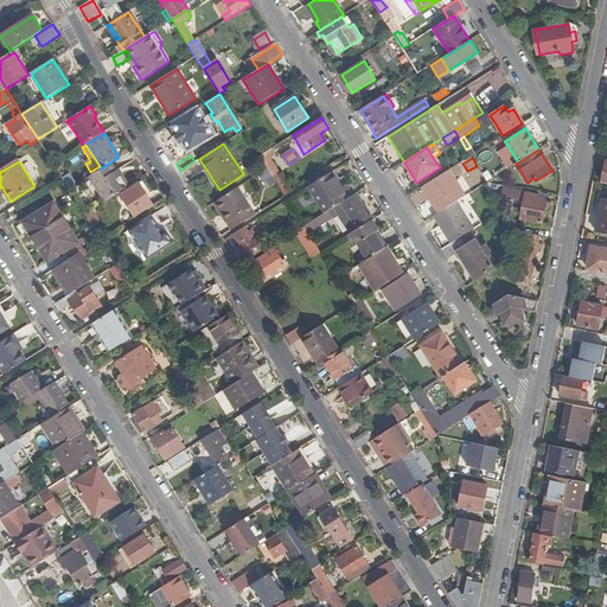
[(107,202),(129,186),(122,176),(120,177),(110,163),(101,168),(89,176),(107,202)]
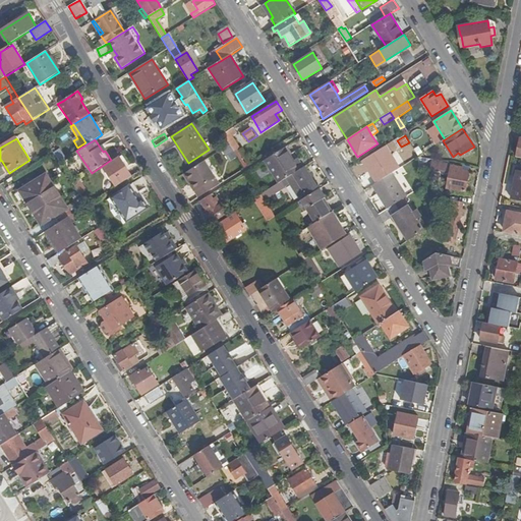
[(229,146),(223,150),(227,156),(234,152),(229,146)]
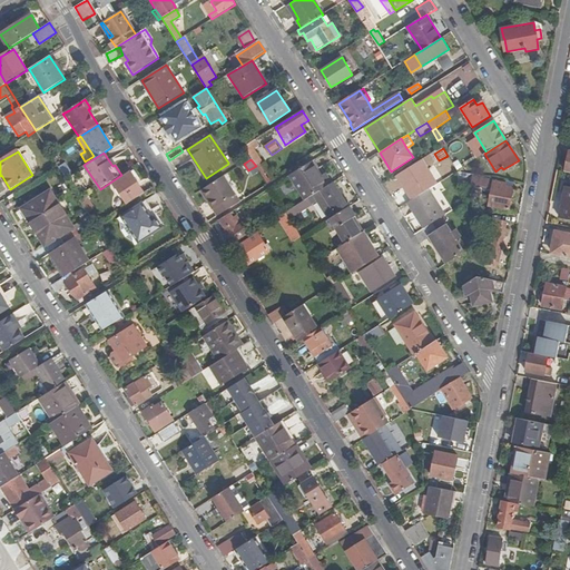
[(311,164),(291,177),(305,200),(306,200),(313,196),(326,188),(320,177),(311,164)]
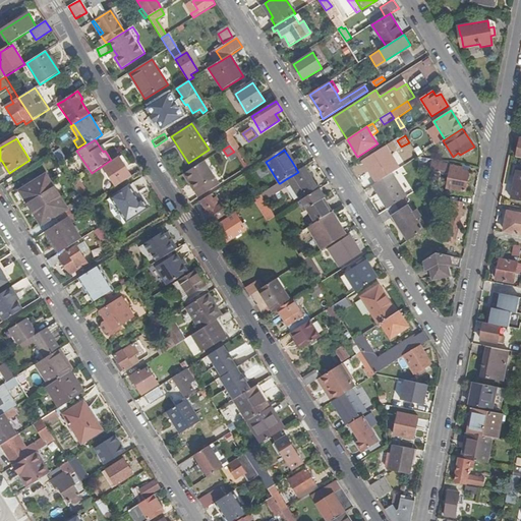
[(380,150),(362,160),(372,175),(389,165),(380,150)]
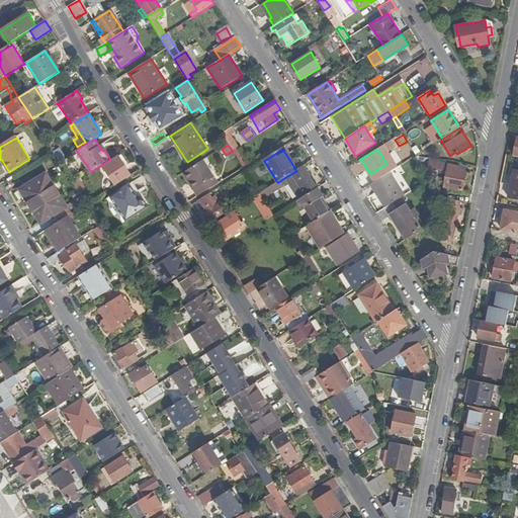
[(59,150),(55,153),(60,161),(64,158),(59,150)]
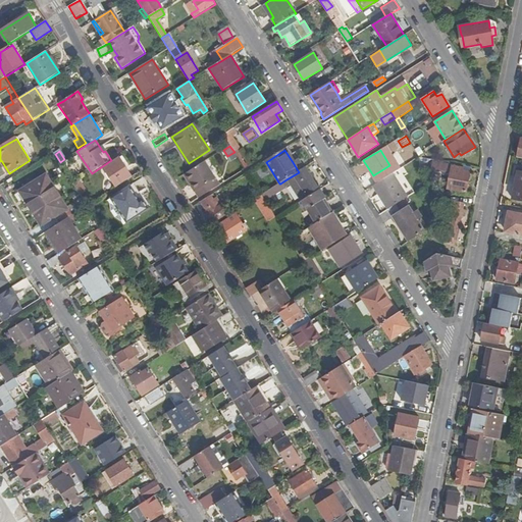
[(119,158),(104,168),(113,181),(128,171),(119,158)]
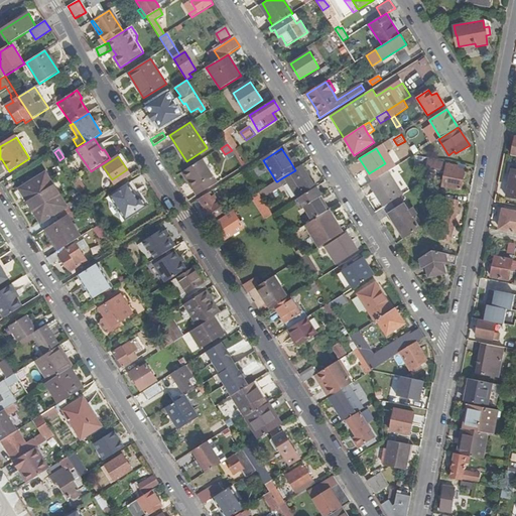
[(295,157),(289,160),(295,170),(300,166),(295,157)]
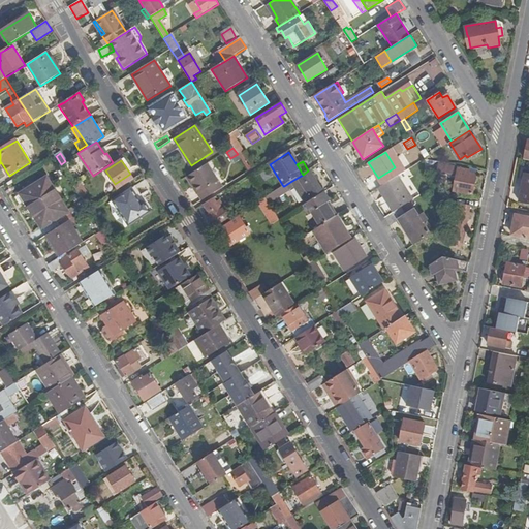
[(222,188),(207,164),(187,176),(193,185),(194,185),(198,190),(197,191),(203,200),(222,188)]
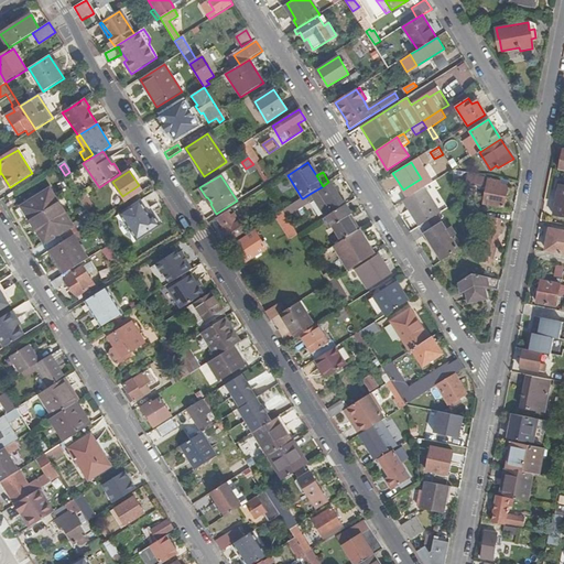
[(486,191),(488,179),(467,175),(466,183),(469,187),(486,191)]
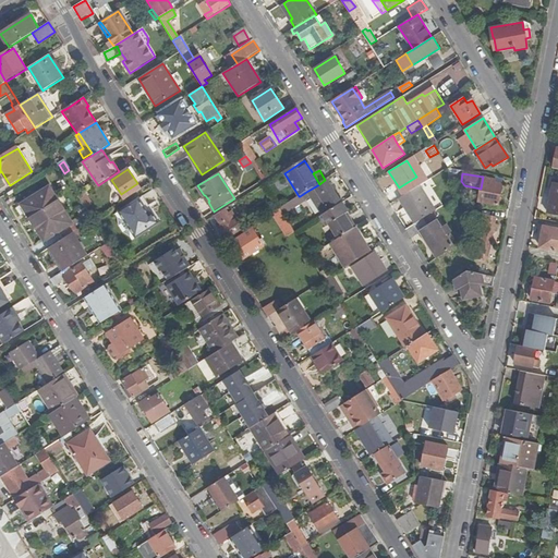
[(495,179),(483,177),(481,189),(478,202),(498,206),(502,183),(495,182),(495,179)]
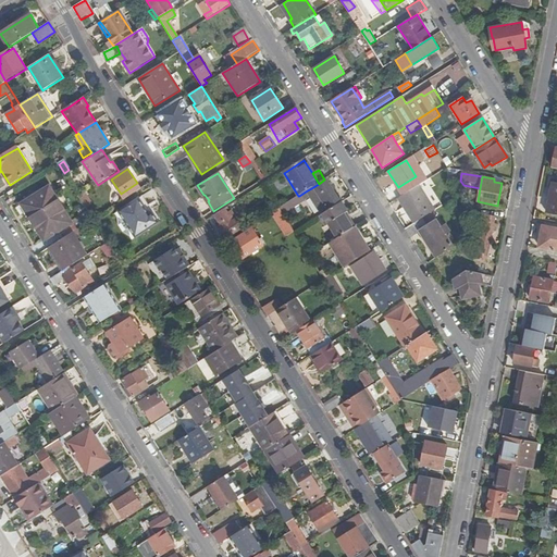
[(319,184),(306,192),(320,212),(326,208),(327,210),(341,202),(325,178),(324,180),(319,184)]
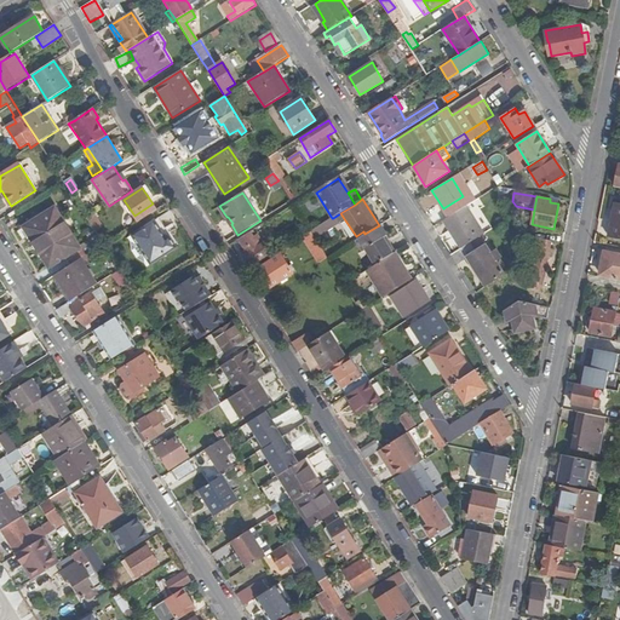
[(443,219),(461,250),(470,244),(484,235),(471,216),(476,212),(470,202),(443,219)]
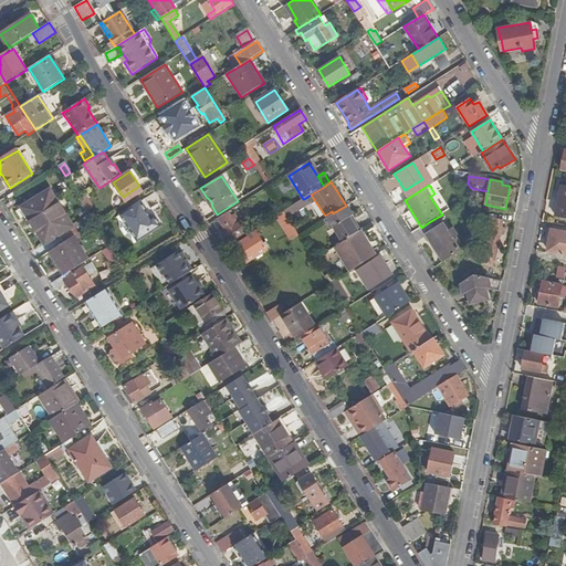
[(95,223),(90,215),(73,226),(51,189),(21,208),(44,245),(60,236),(64,242),(73,237),(95,223)]
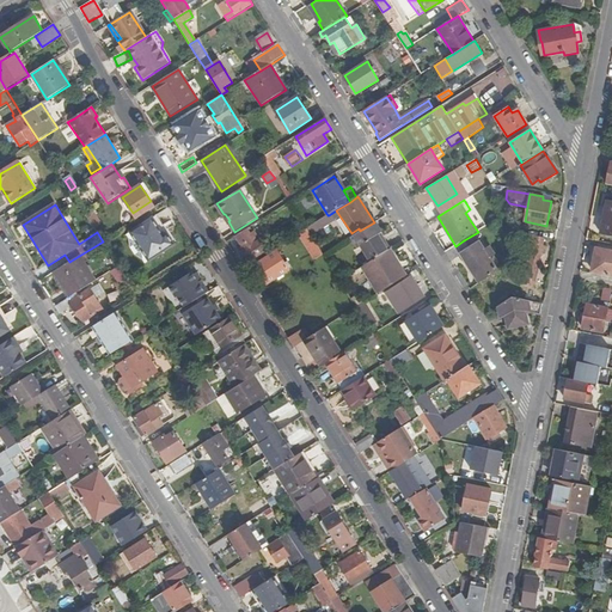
[(86,216),(95,228),(101,224),(92,212),(86,216)]
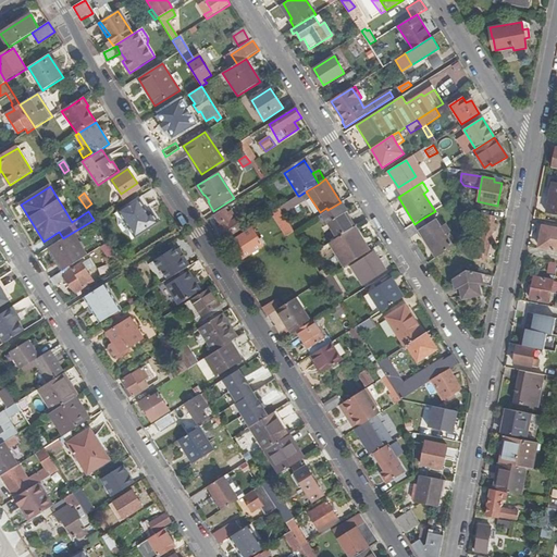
[(298,196),(284,205),(287,210),(302,200),(299,196),(298,196)]
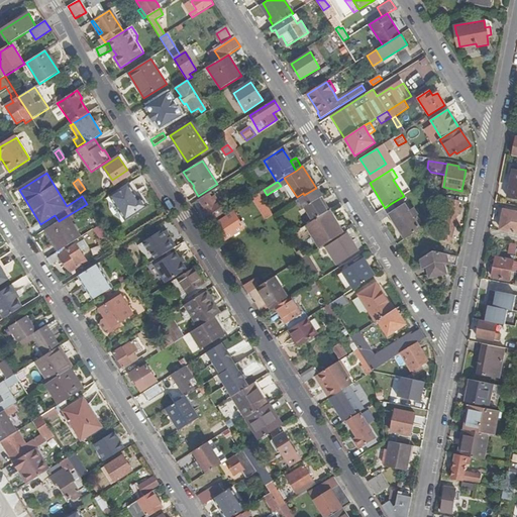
[(128,185),(110,196),(125,221),(146,207),(140,198),(138,199),(128,185)]
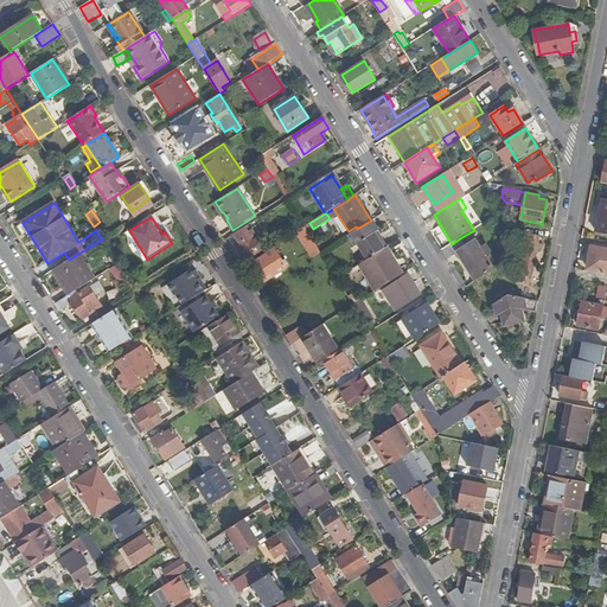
[(378,231),(372,221),(371,221),(357,229),(351,232),(358,244),(353,248),(356,251),(360,248),(366,259),(384,248),(375,234),(378,231)]
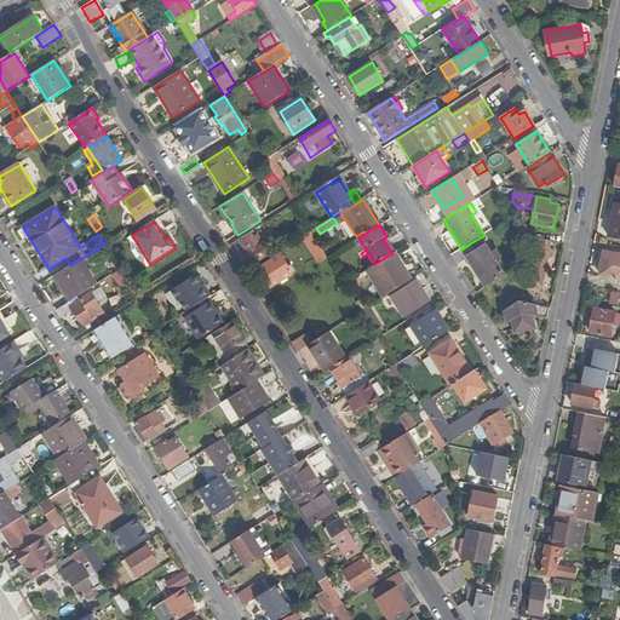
[(310,233),(303,237),(319,262),(327,257),(310,233)]
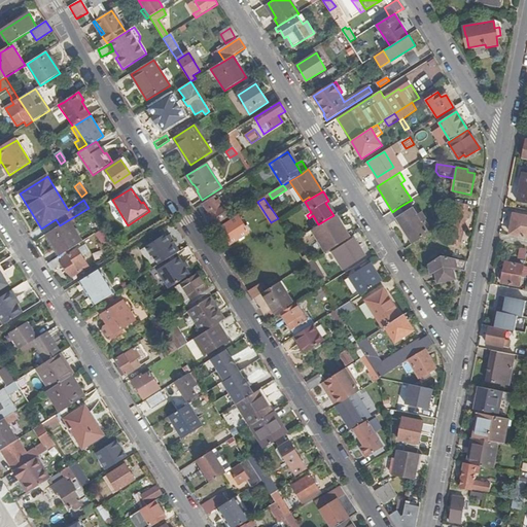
[(213,199),(204,205),(211,216),(207,218),(212,226),(229,216),(218,201),(215,203),(213,199)]
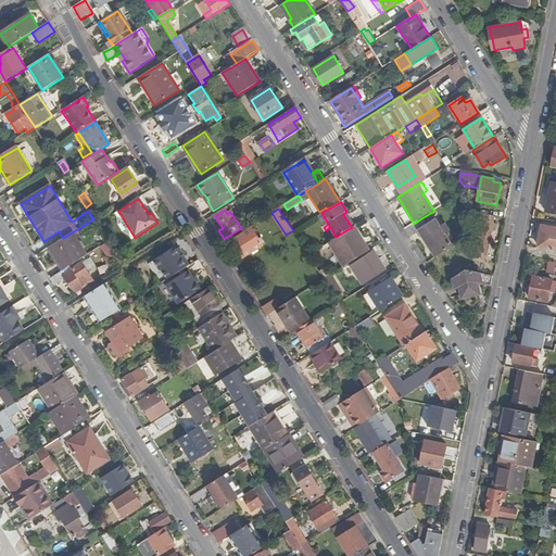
[(317,216),(324,227),(328,224),(321,213),(317,216)]
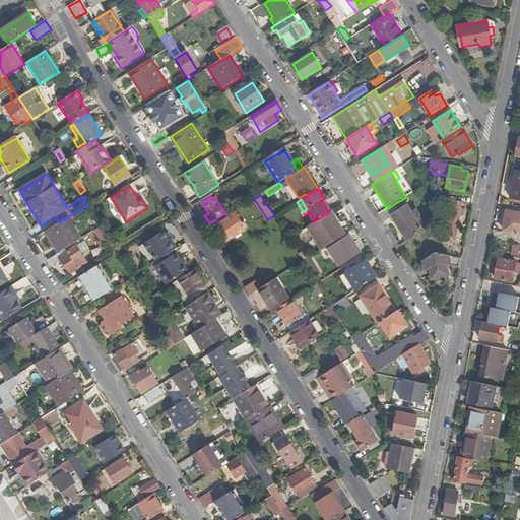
[(462,203),(449,200),(441,239),(454,242),(459,214),(463,215),(464,209),(461,208),(462,203)]
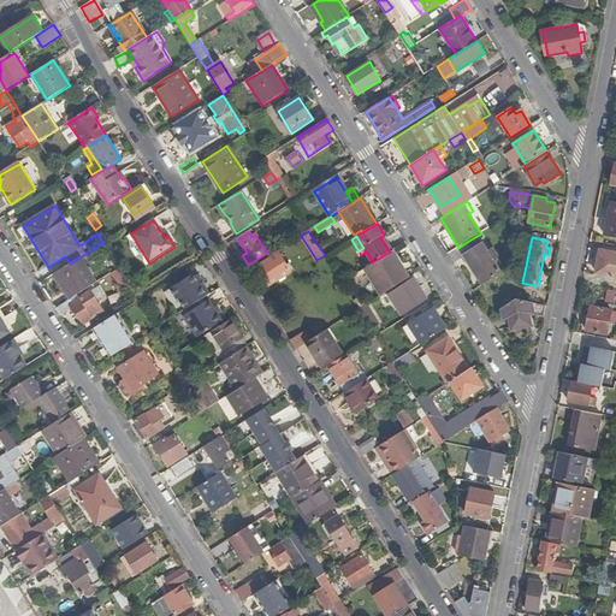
[(449,254),(454,261),(463,255),(483,285),(501,273),(481,243),(472,249),(467,242),(458,248),(449,254)]
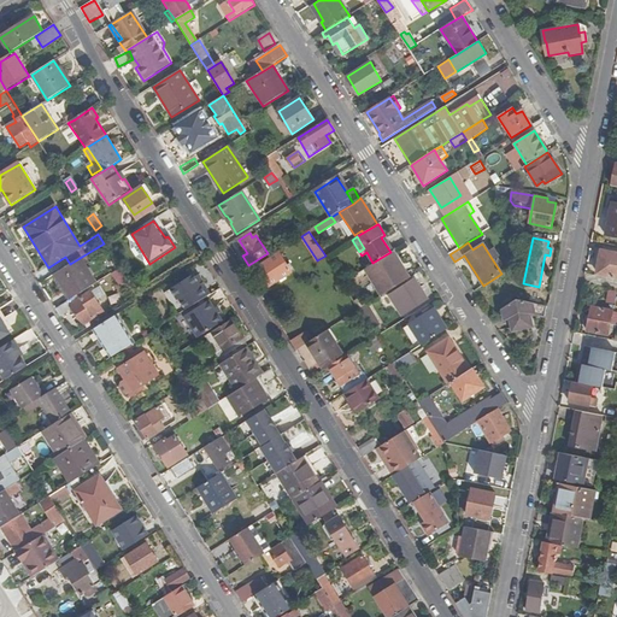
[(381,297),(410,278),(392,251),(391,252),(372,263),(364,269),(381,297)]
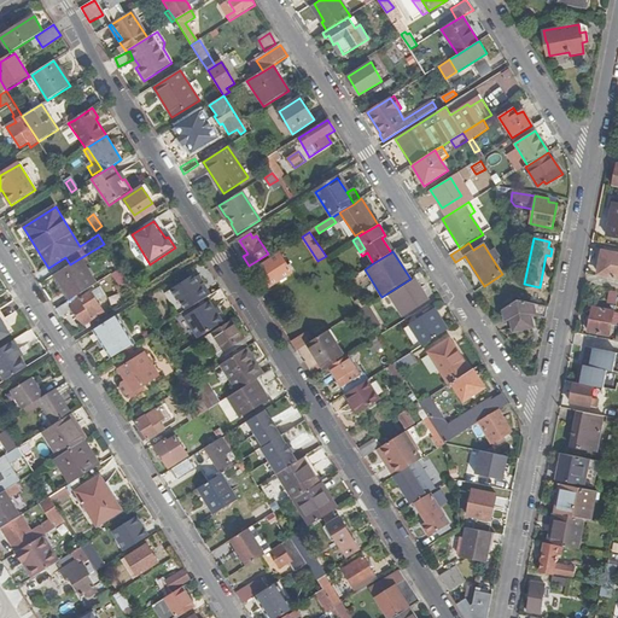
[(617,254),(604,251),(599,273),(617,277),(617,254)]
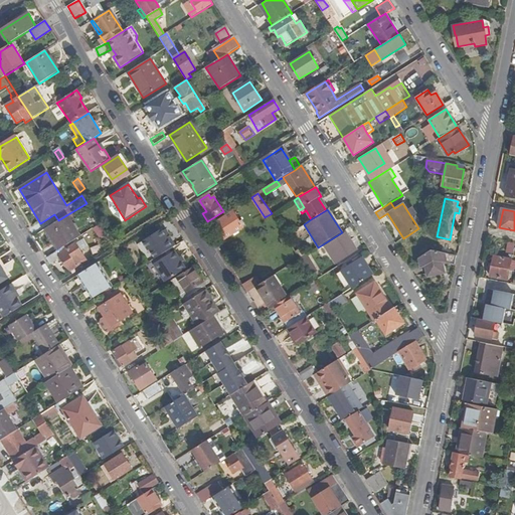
[(233,211),(214,223),(224,239),(243,227),(233,211)]
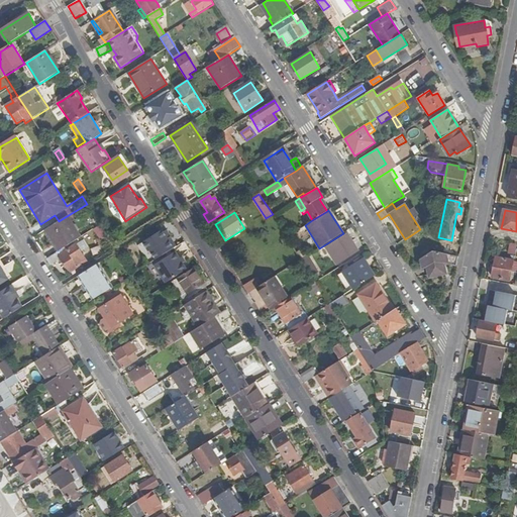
[(59,221),(45,229),(59,251),(75,241),(81,237),(67,216),(59,221)]
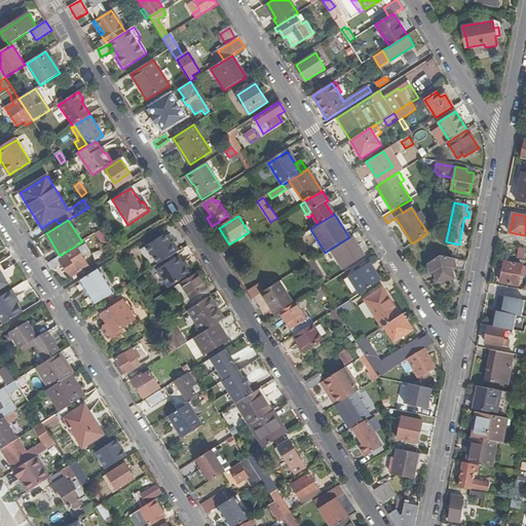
[(165,260),(177,253),(165,234),(147,247),(158,265),(165,260)]
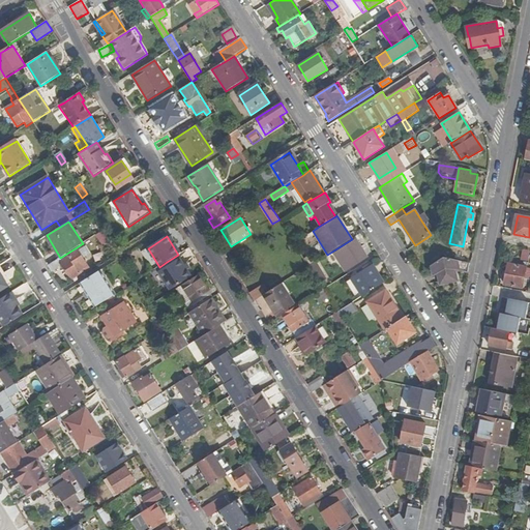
[(356,240),(334,255),(346,271),(367,258),(356,240)]
